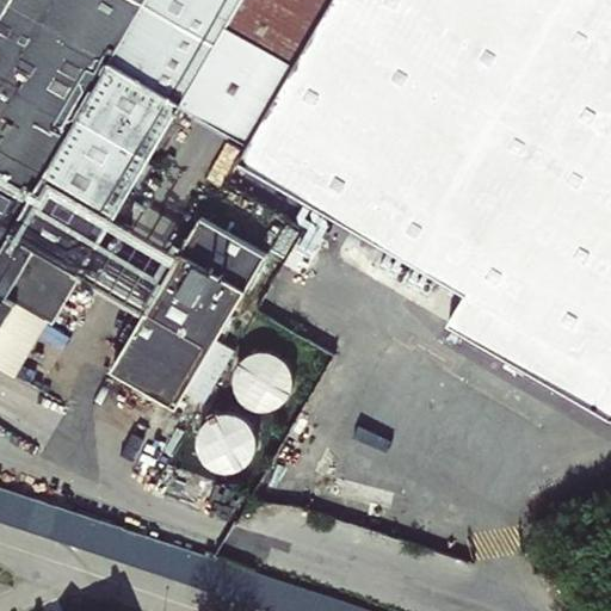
[(610,0),(0,0),(0,251),(11,235),(81,275),(113,220),(177,113),(191,122),(239,149),(234,156),(239,160),(350,226),(462,292),(443,326),(608,423),(610,420),(610,0)]
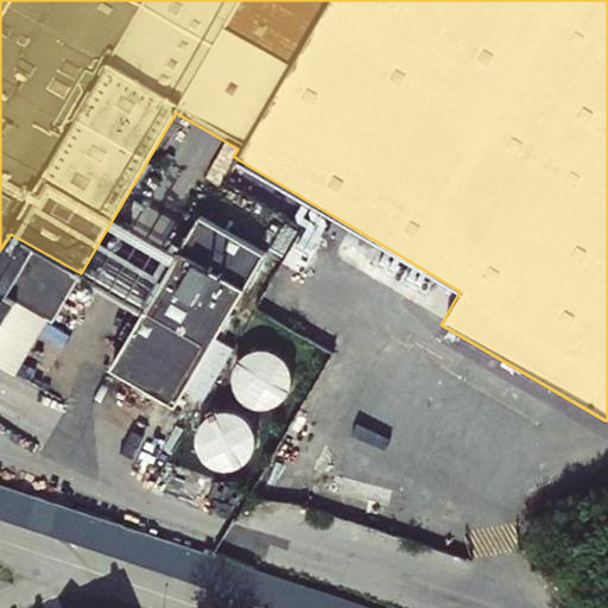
[(232,353),(214,342),(282,226),(216,188),(177,257),(144,312),(112,369),(176,407),(184,394),(201,405),(232,353)]
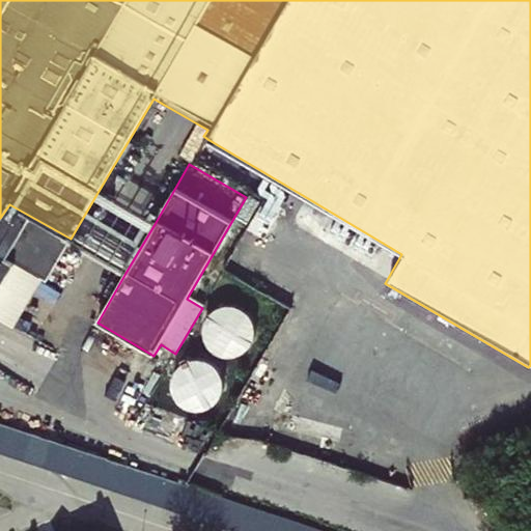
[(126,273),(155,224),(99,191),(71,239),(126,273)]
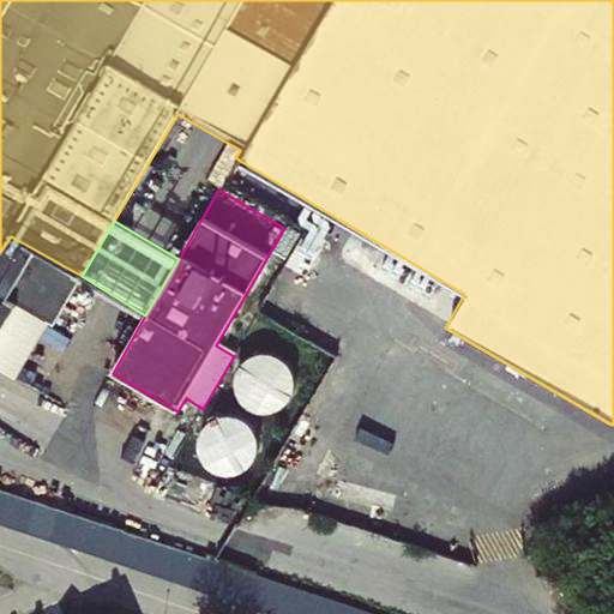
[(464,294),(351,227),(341,244),(393,274),(384,292),(445,327),(464,294)]
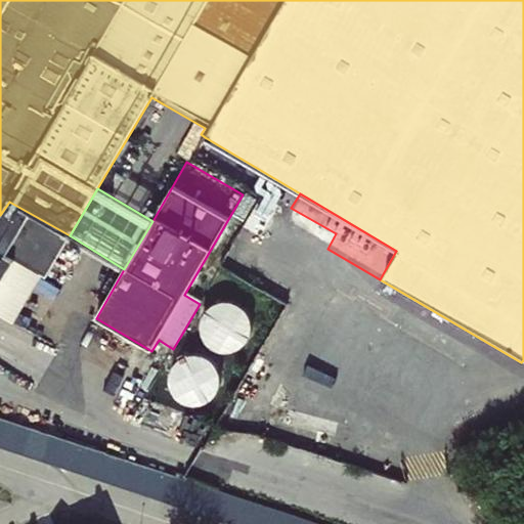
[(221,292),(204,334),(247,351),(264,309),(221,292)]
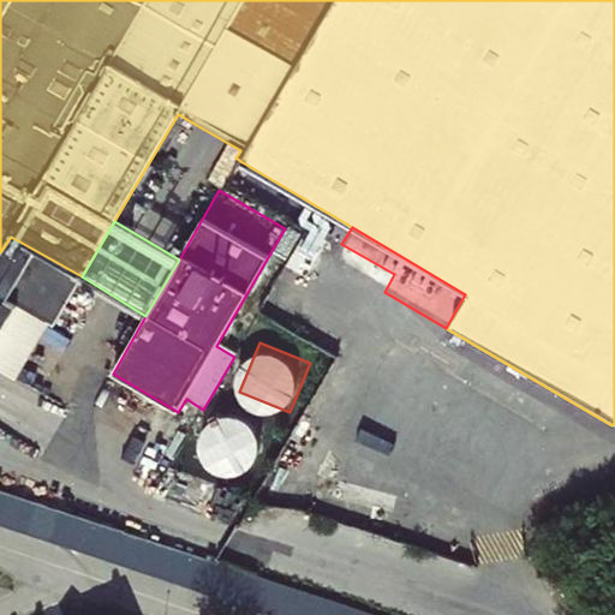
[(215,408),(208,463),(261,470),(268,416),(215,408)]
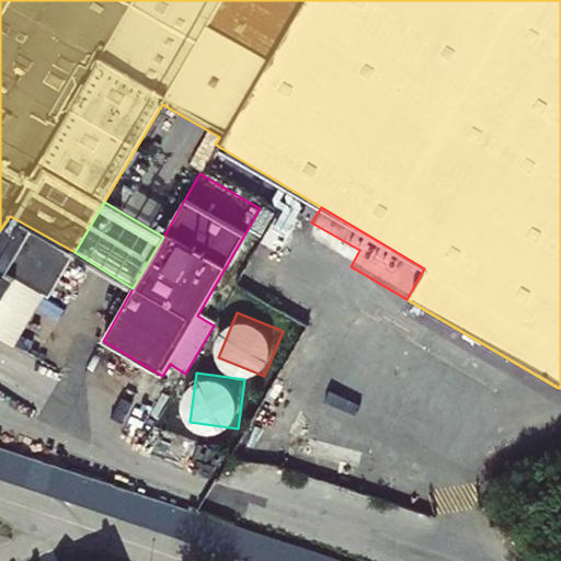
[(0,447),(0,478),(248,560),(336,560),(197,514),(0,447)]
